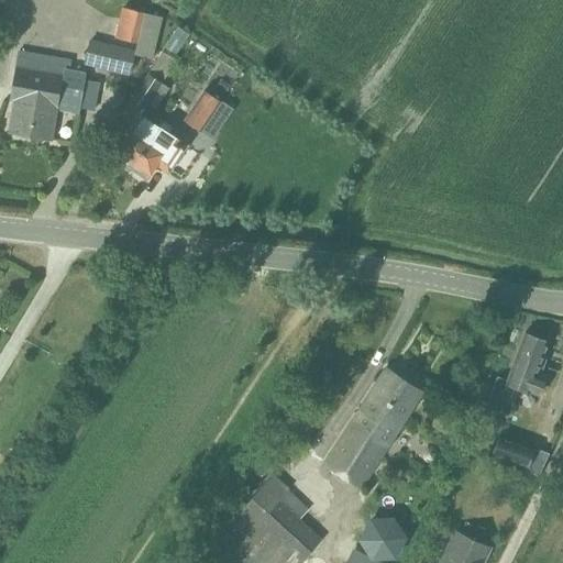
[(123,8),(117,37),(143,44),(141,54),(154,57),(163,17),(123,8)]
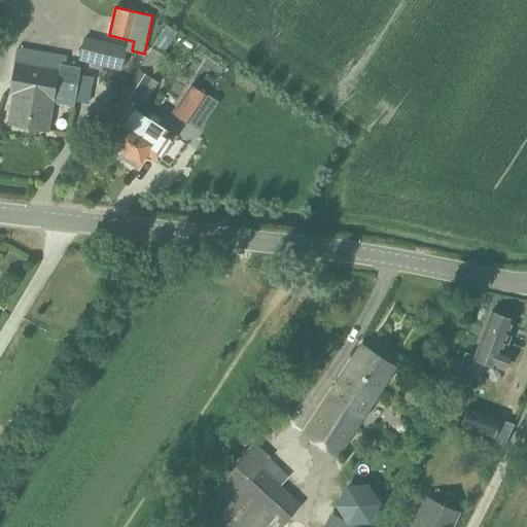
[(85,36),(79,61),(125,71),(130,47),(85,36)]
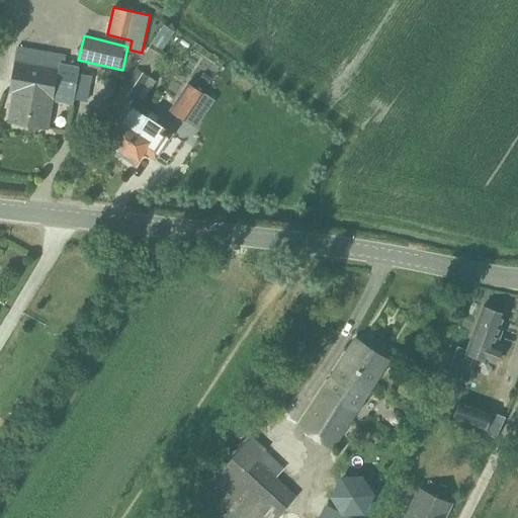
[(7,92),(13,93),(8,121),(49,128),(54,101),(74,104),(75,98),(87,101),(92,76),(77,73),(78,70),(63,67),(65,53),(17,44),(7,92)]
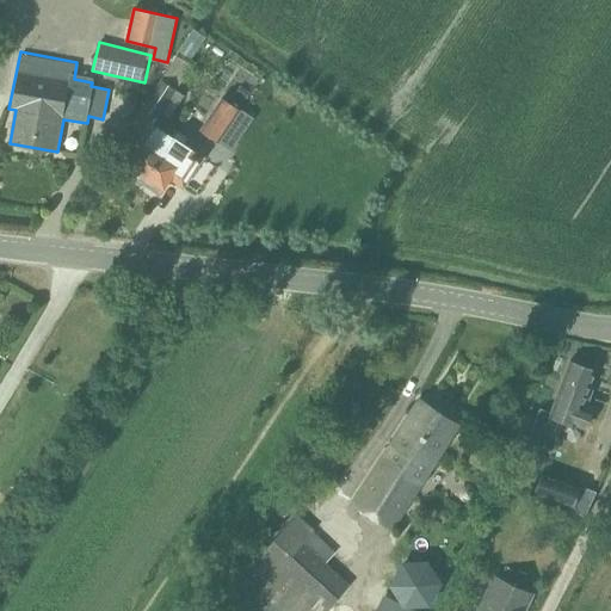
[(142,143),(144,144),(128,171),(144,181),(172,135),(155,123),(161,113),(170,119),(186,97),(177,90),(193,66),(179,55),(130,125),(146,136),(142,143)]
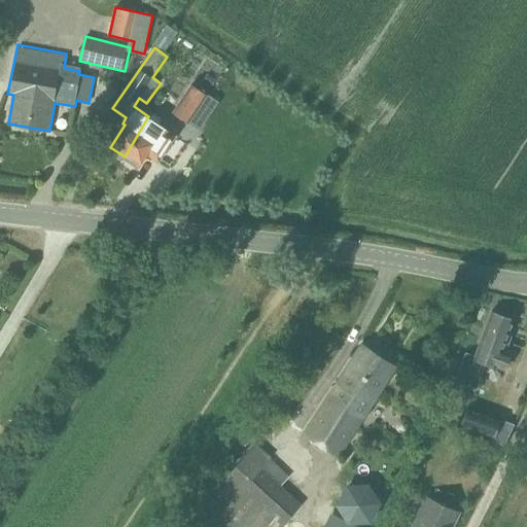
[(192,83),(173,112),(188,124),(208,95),(192,83)]
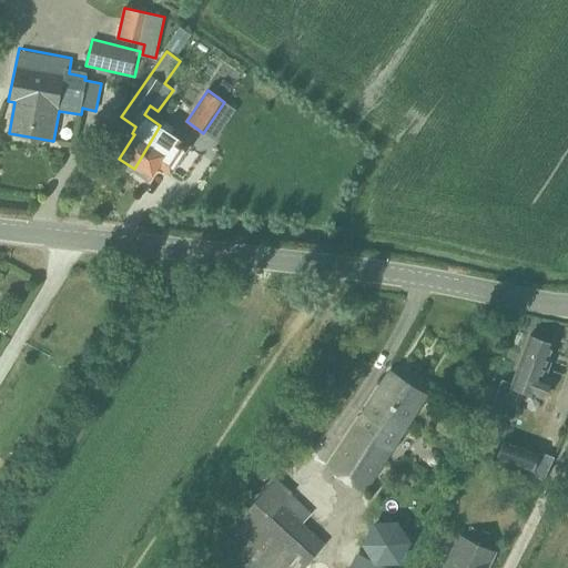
[(172,133),(160,125),(134,169),(150,180),(166,155),(173,160),(175,162),(188,143),(184,142),(172,133)]
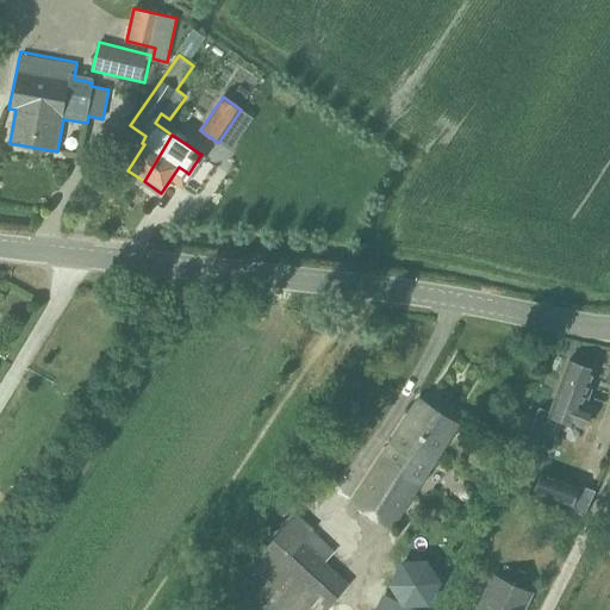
[(570,361),(551,412),(540,408),(528,441),(552,449),(564,419),(585,428),(592,408),(583,404),(584,402),(586,403),(591,388),(589,388),(596,369),(570,361)]
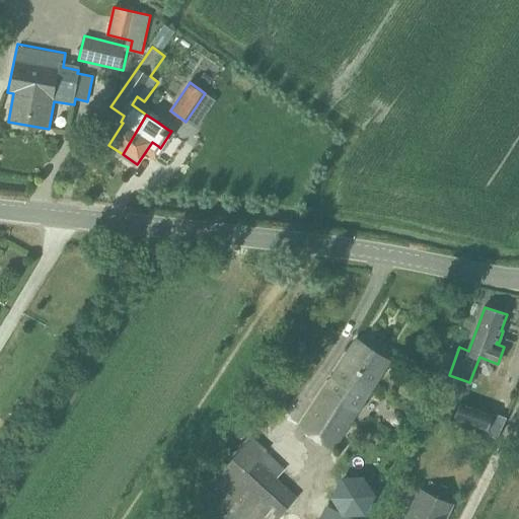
[(388,362),(356,341),(297,428),(330,450),(362,403),(370,389),(388,362)]
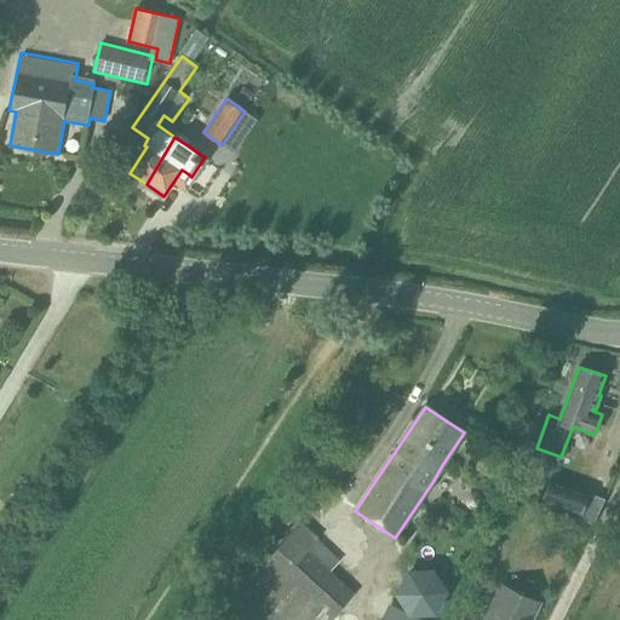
[(468,455),(480,461),(476,469),(497,478),(503,468),(483,458),(489,446),(476,440),(468,455)]
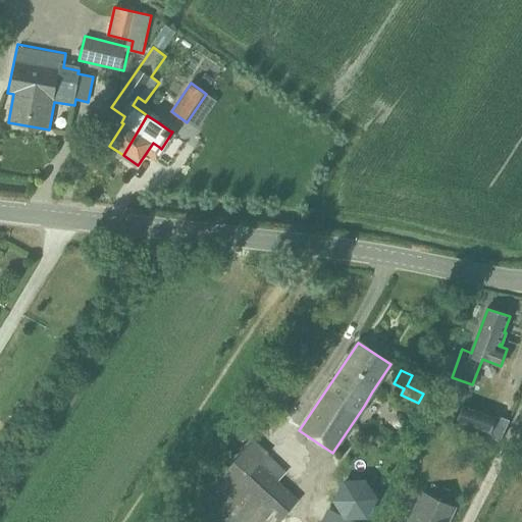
[(496,416),(464,404),(457,422),(489,433),(496,416)]
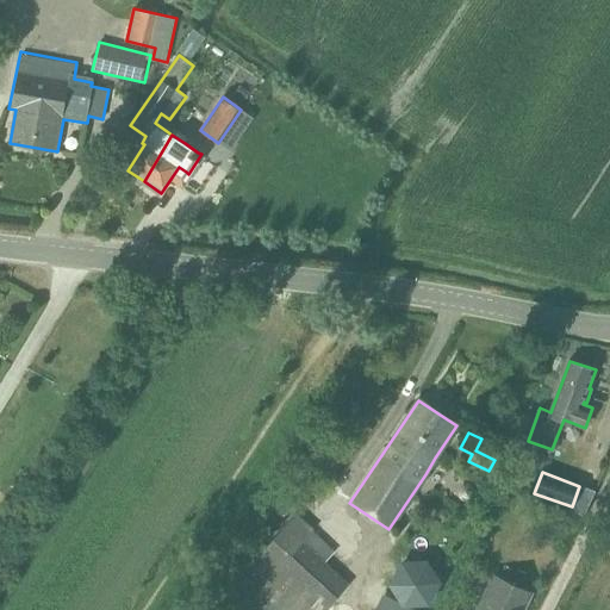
[(310,531),(294,517),(232,585),(259,609),(321,609),(346,584),(299,542),(310,531)]
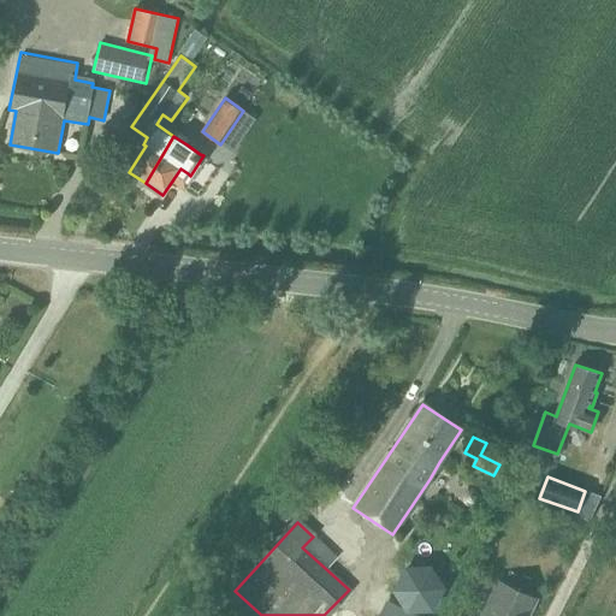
[(527,615),(535,598),(499,580),(481,615),(527,615)]
